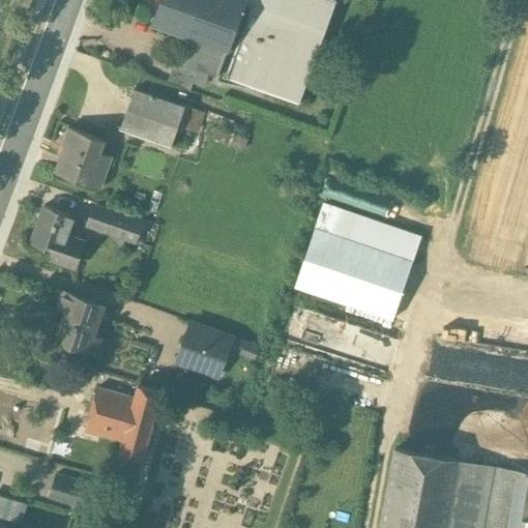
[(243,0),(162,0),(153,23),(196,38),(185,64),(221,77),(235,38),(247,2),(243,0)]
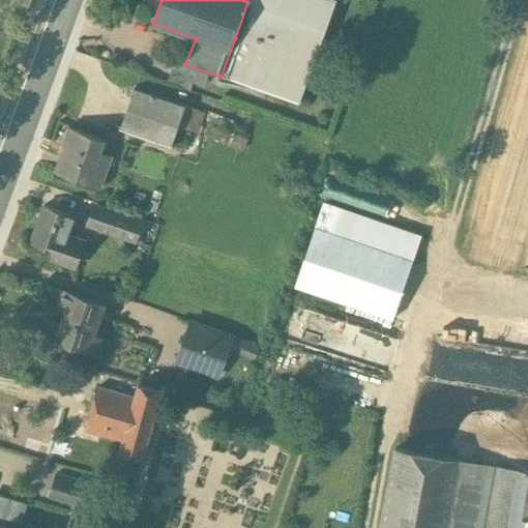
[(247,42),(251,35),(285,48),(301,0),(245,0),(245,1),(247,2),(235,38),(247,42)]
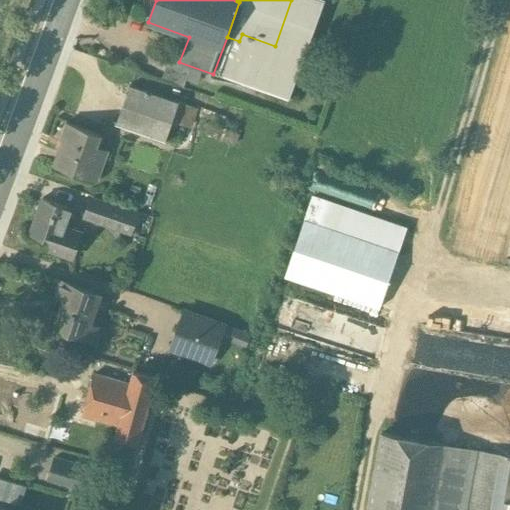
[(324,2),(319,0),(291,0),(275,46),(259,91),(287,101),(324,2)]
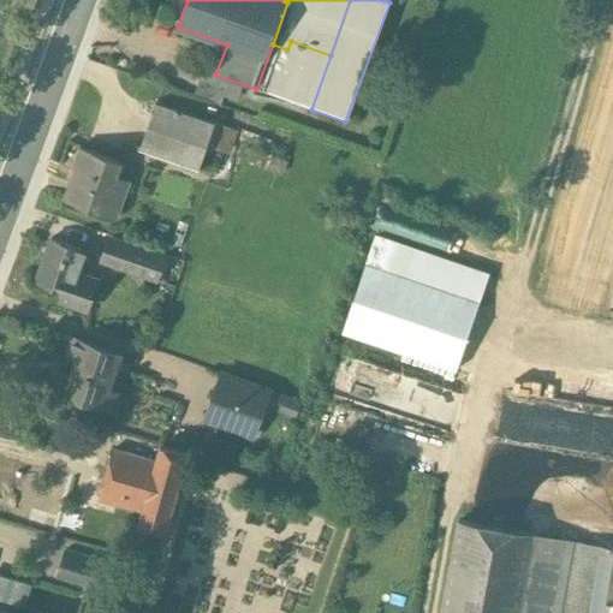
[(331,55),(291,41),(287,49),(273,45),(256,89),(311,109),(331,55)]
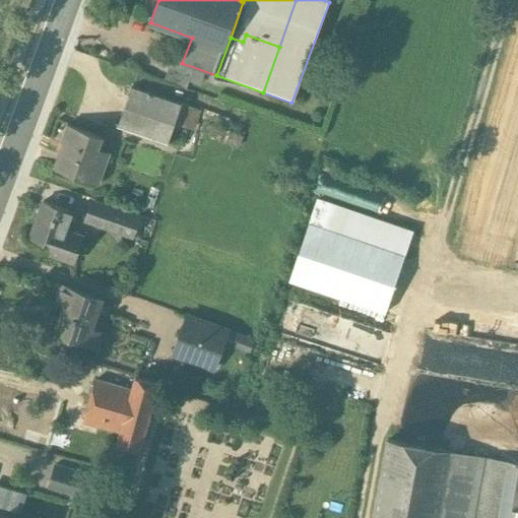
[(193,69),(171,60),(162,82),(185,91),(193,69)]
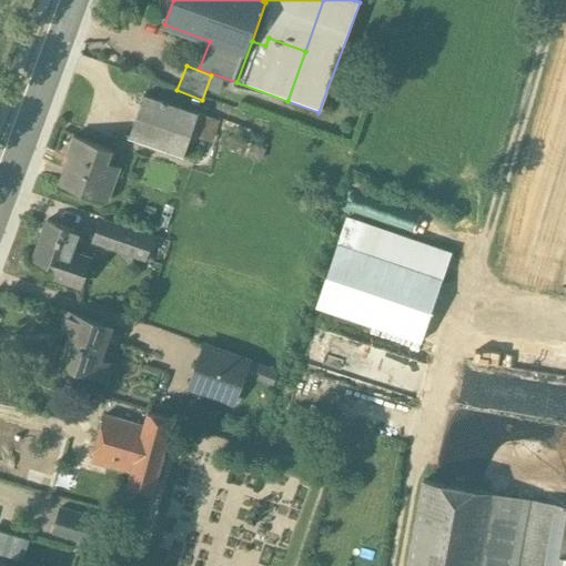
[(198,115),(143,97),(129,140),(183,158),(191,134),(198,115)]
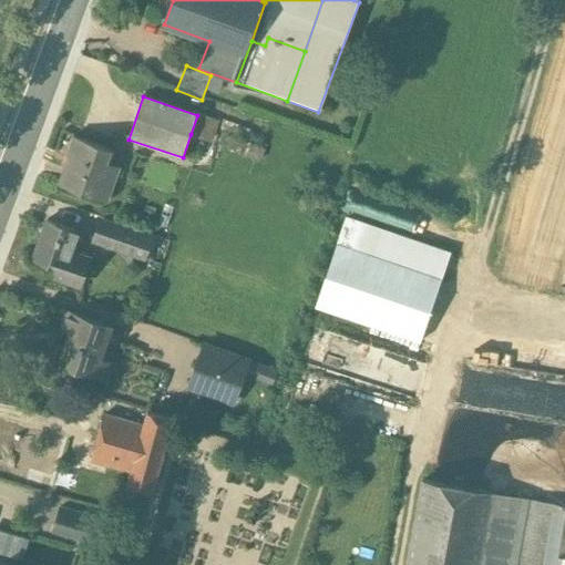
[(206,119),(197,115),(191,134),(199,137),(206,119)]
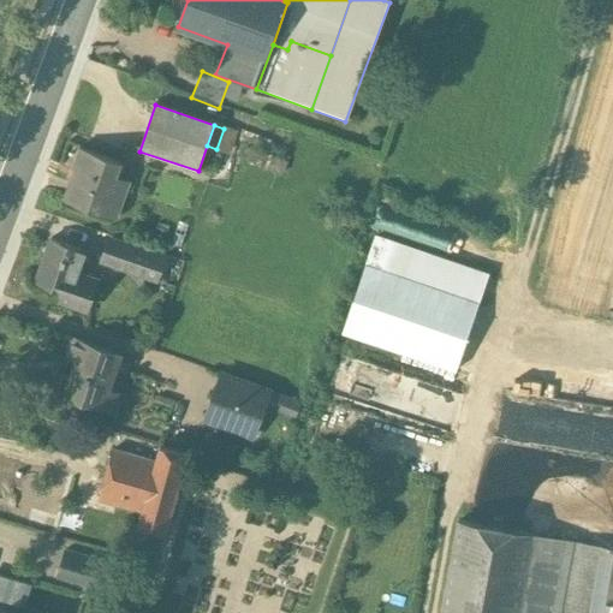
[(121,162),(81,148),(72,171),(76,172),(66,201),(115,219),(129,182),(117,177),(121,162)]
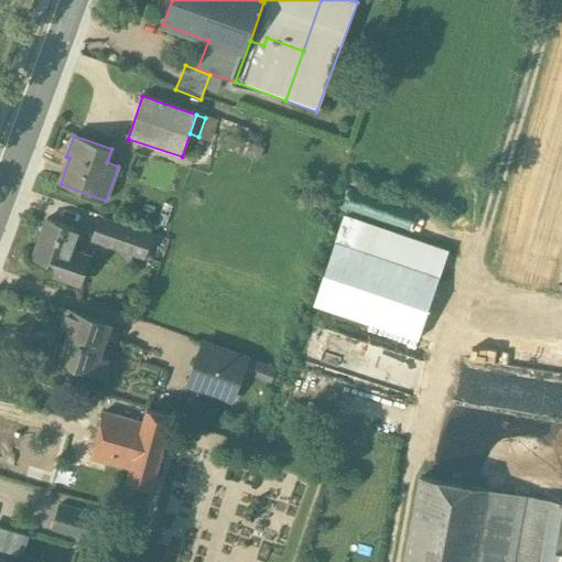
[(344,217),(313,307),(418,343),(449,252),(344,217)]
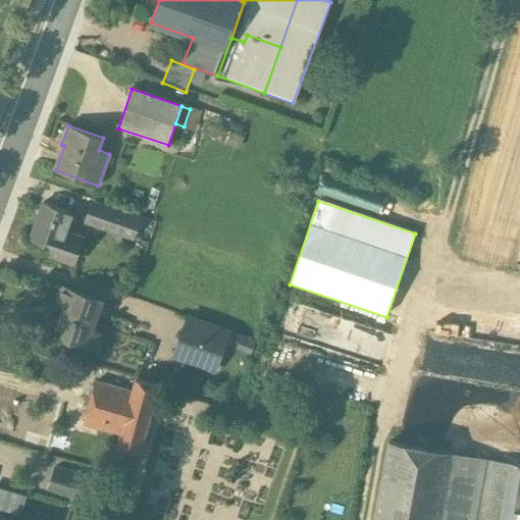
[(86,238),(68,232),(74,212),(45,203),(33,242),(53,248),(50,257),(75,266),(86,238)]
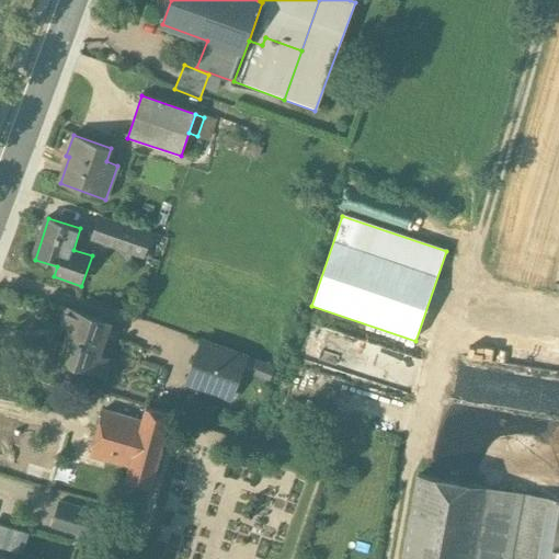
[(148,237),(99,219),(91,240),(141,258),(148,237)]
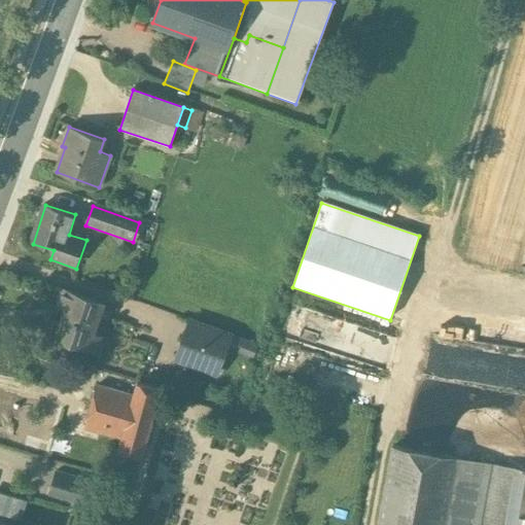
[(101,304),(62,291),(57,308),(64,310),(54,339),(95,353),(100,338),(91,335),(101,304)]
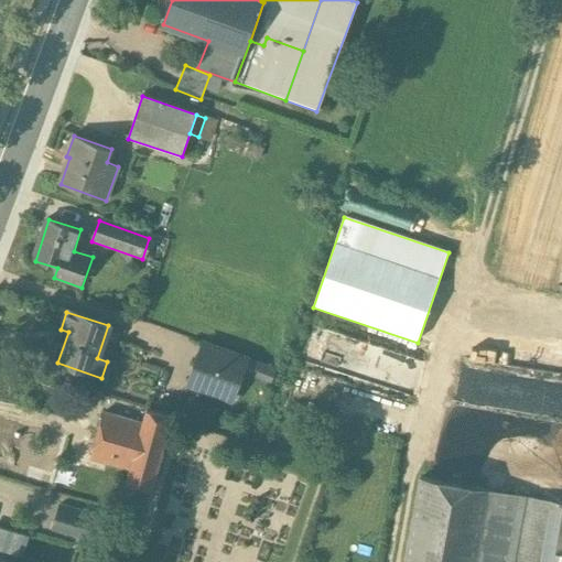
[(246,363),(202,346),(186,388),(230,403),(241,375),(246,363)]
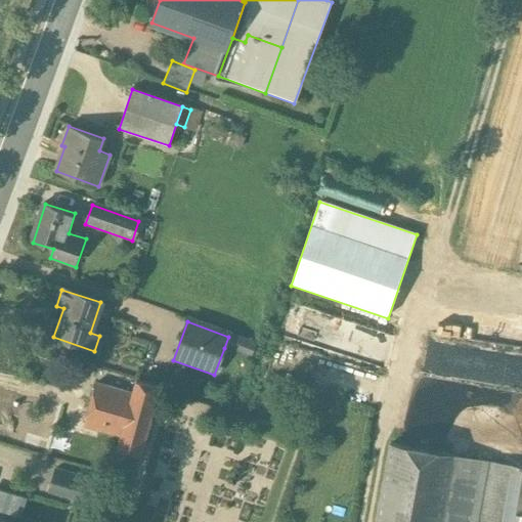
[(243,342),(228,337),(224,348),(238,353),(243,342)]
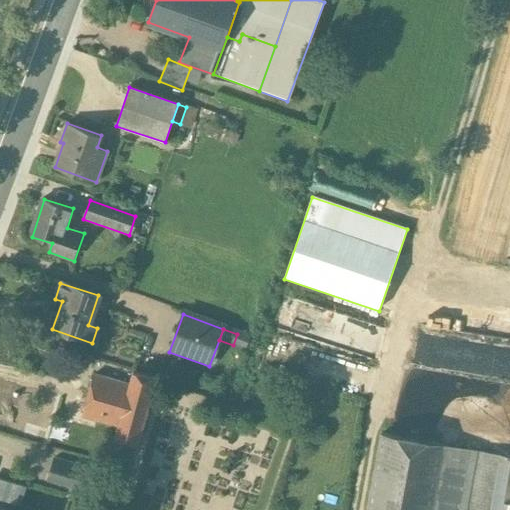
[(117,428),(114,440),(136,446),(154,379),(132,373),(129,385),(117,428)]
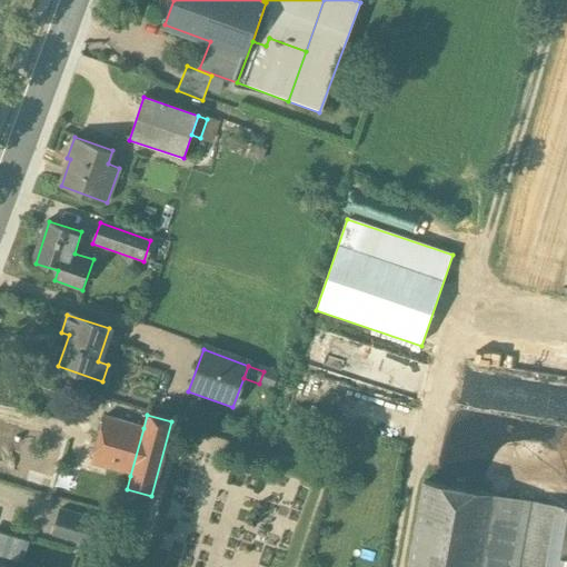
[(143,428),(103,417),(91,465),(130,476),(143,428)]
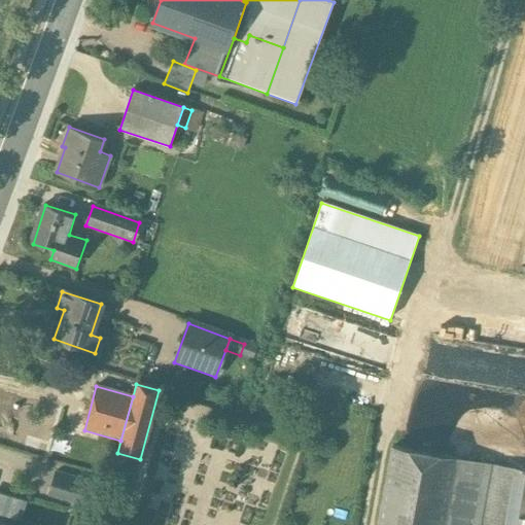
[(461,524),(474,462),(391,448),(377,524),(461,524)]
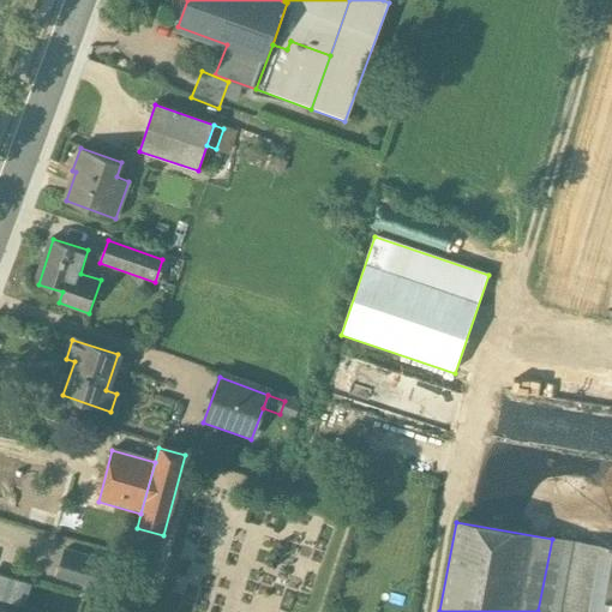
[(552,539),(538,611),(586,611),(600,547),(552,539)]
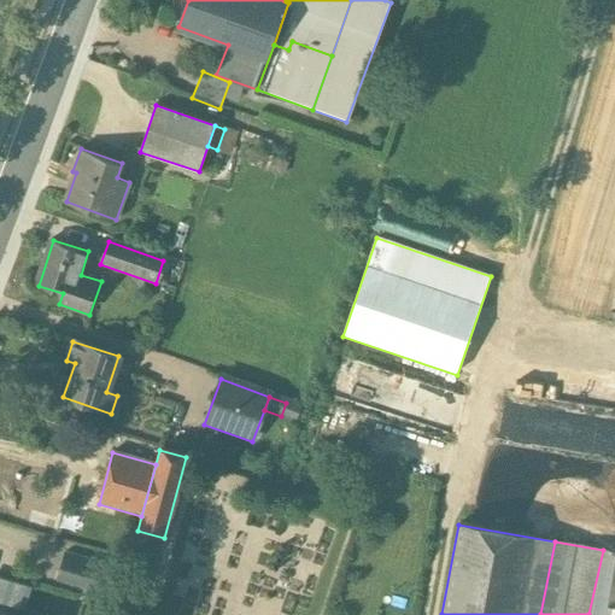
[(104,563),(64,554),(58,580),(98,591),(104,563)]
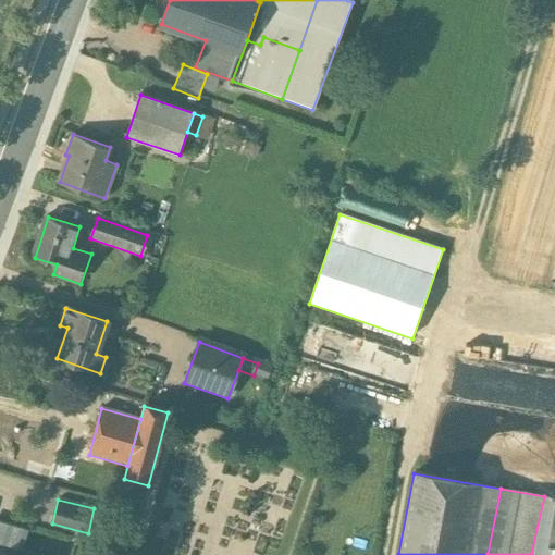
[(0,542),(22,550),(28,529),(0,519),(0,542)]
